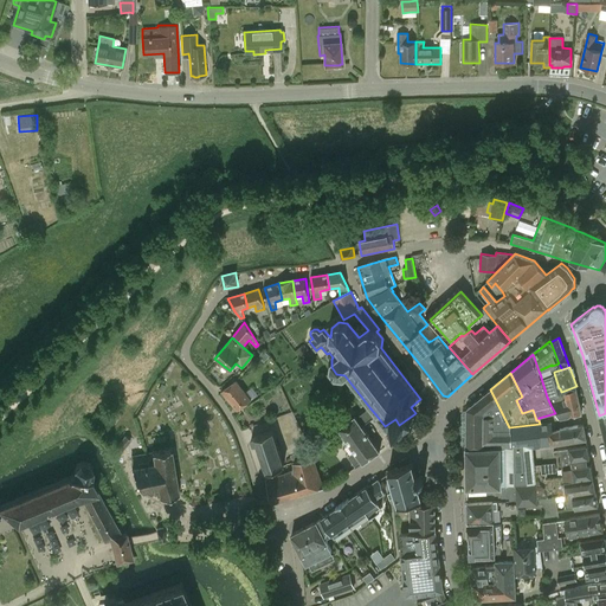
[(554,373),(541,378),(547,397),(550,405),(555,413),(556,413),(559,418),(560,418),(561,420),(572,418),(572,414),(573,414),(572,412),(565,391),(561,392),(560,388),(559,388),(554,373)]
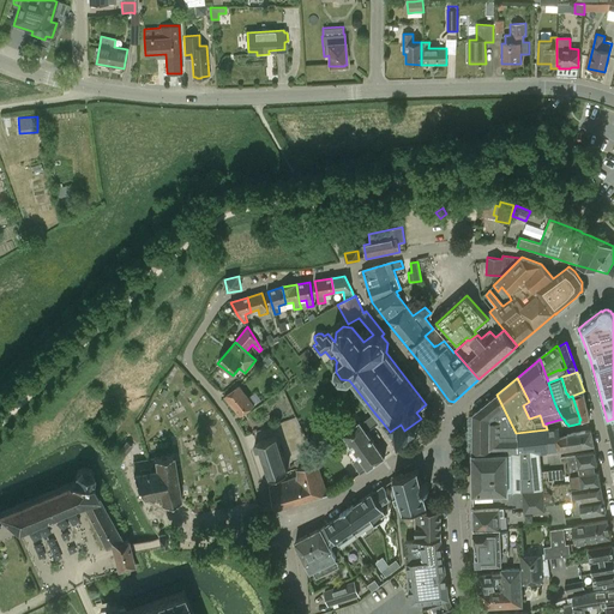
[(230,403),(233,407),(247,396),(239,385),(228,393),(224,396),(230,403)]
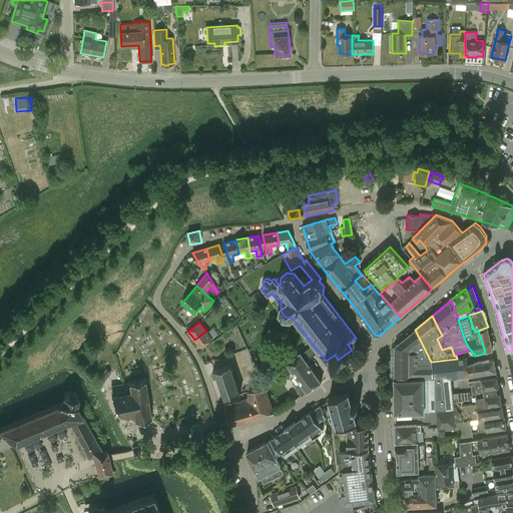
[(485,351),(493,350),(488,329),(488,327),(478,331),(484,349),(485,351)]
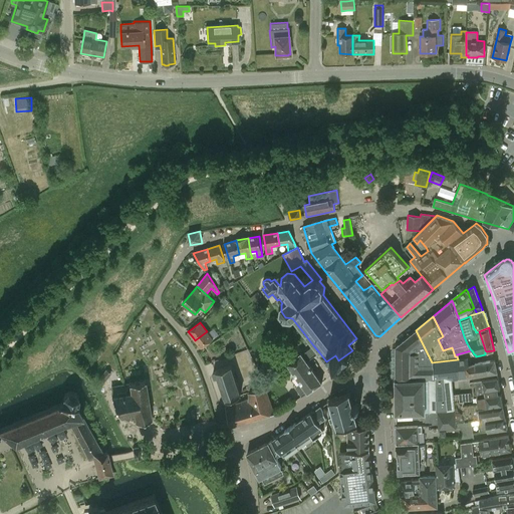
[(214,329),(209,333),(207,331),(195,340),(200,346),(201,348),(219,335),(214,329)]
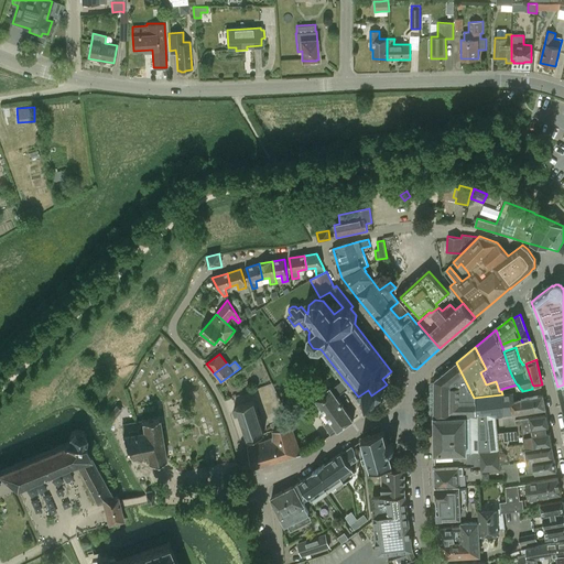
[(434,390),(434,416),(496,416),(502,416),(513,415),(511,404),(514,401),(513,393),(502,394),(474,398),(456,362),(434,380),(434,390)]
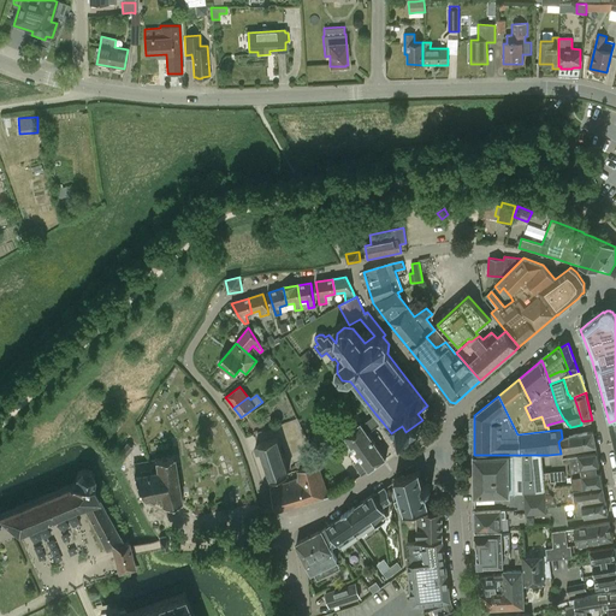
[(344,436),(361,458),(354,465),(361,475),(369,471),(386,458),(368,433),(383,422),(375,414),(362,425),(361,424),(344,436)]
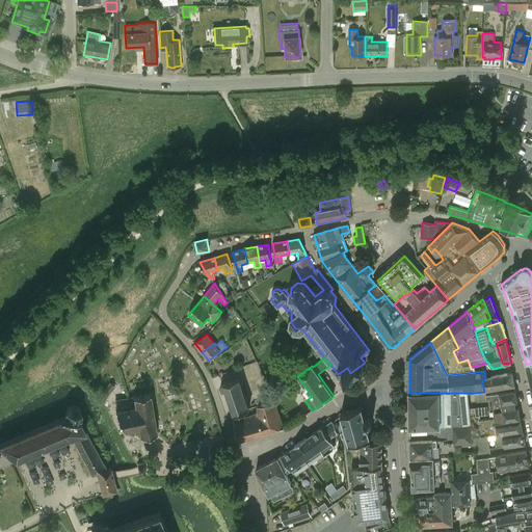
[(512,372),(499,375),(499,374),(491,375),(491,377),(485,378),(482,381),(484,392),(499,389),(515,386),(512,372)]
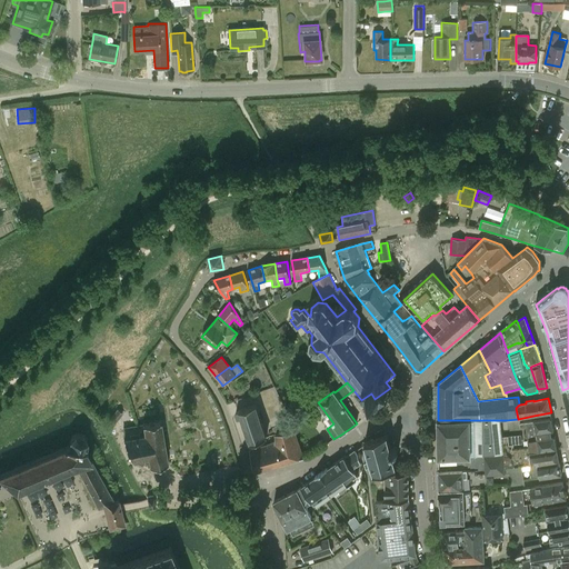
[(241,417),(250,442),(268,437),(257,405),(236,411),(238,417),(238,418),(240,418),(241,417)]
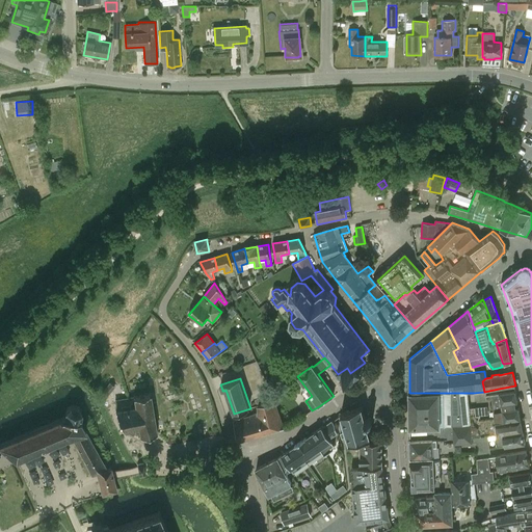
[(115,387),(109,382),(100,395),(106,399),(115,387)]
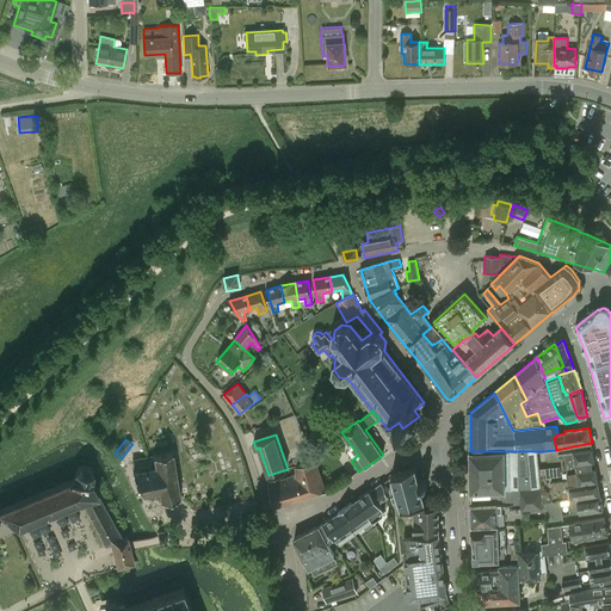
[(545,469),(538,469),(541,489),(542,504),(561,503),(568,501),(600,494),(597,469),(593,469),(592,463),(594,462),(592,449),(573,452),(563,454),(568,480),(547,481),(545,469)]
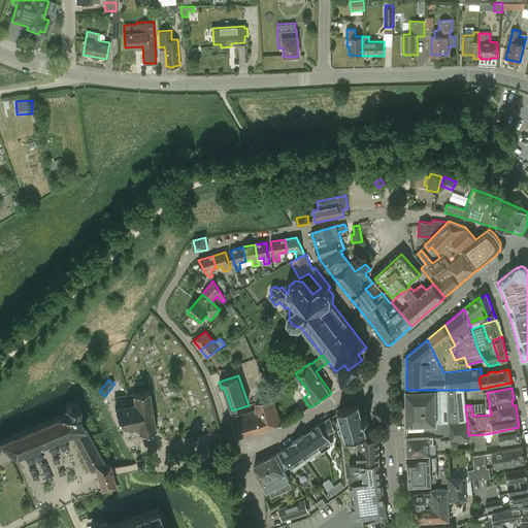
[(407,425),(467,423),(465,405),(464,390),(406,390),(407,425)]
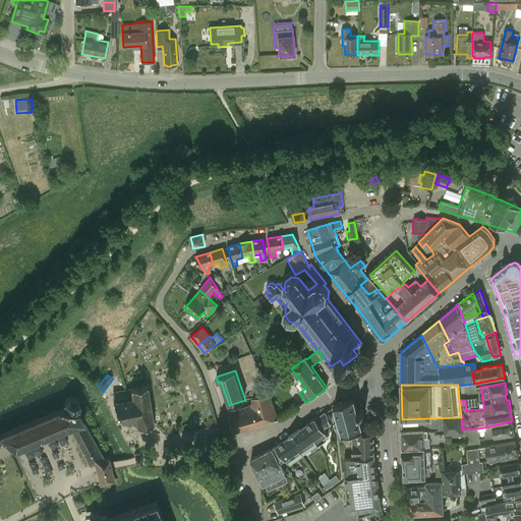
[(112,392),(114,400),(121,421),(136,418),(137,426),(154,423),(147,386),(131,389),(124,390),(112,392)]
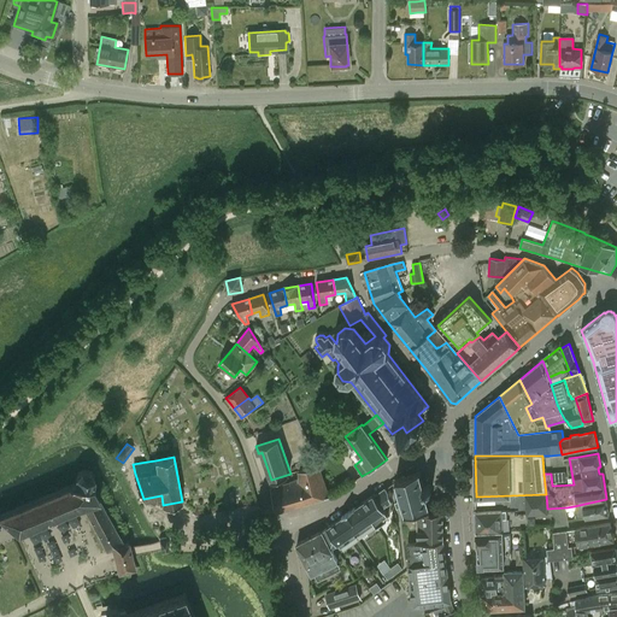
[(318,463),(299,471),(299,479),(271,488),(278,510),(330,495),(318,463)]
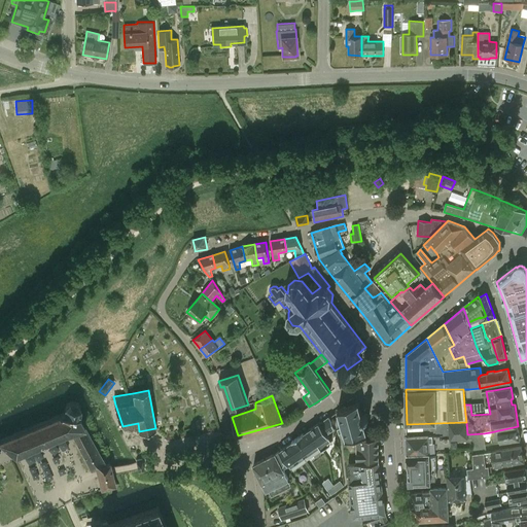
[(63,416),(60,415),(0,440),(0,443),(15,457),(16,457),(18,457),(42,447),(71,434),(73,438),(74,440),(91,471),(96,469),(97,473),(98,479),(101,488),(101,489),(115,485),(112,473),(112,471),(110,466),(110,463),(106,464),(85,428),(80,417),(81,409),(77,402),(69,401),(64,408),(63,416)]
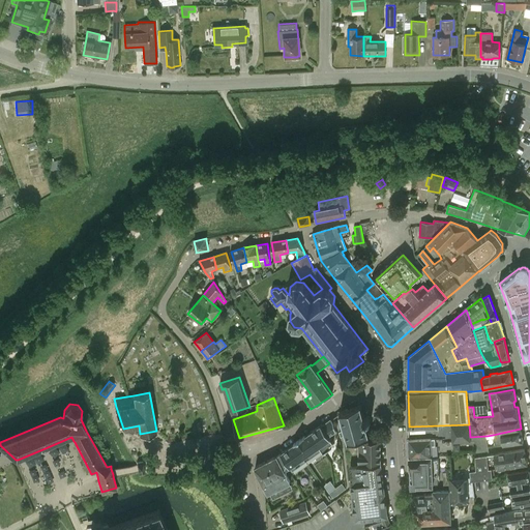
[(473,405),(474,414),(486,413),(484,404),(473,405)]
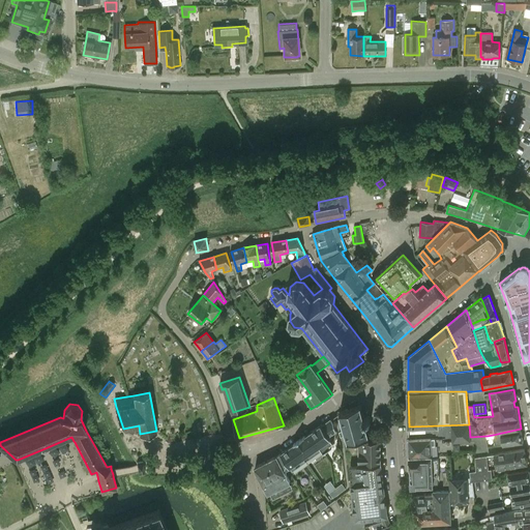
[(370,439),(371,439),(366,423),(369,423),(371,421),(372,418),(369,415),(365,415),(364,416),(360,405),(340,413),(340,414),(347,434),(348,437),(350,442),(359,441),(363,440),(370,439)]
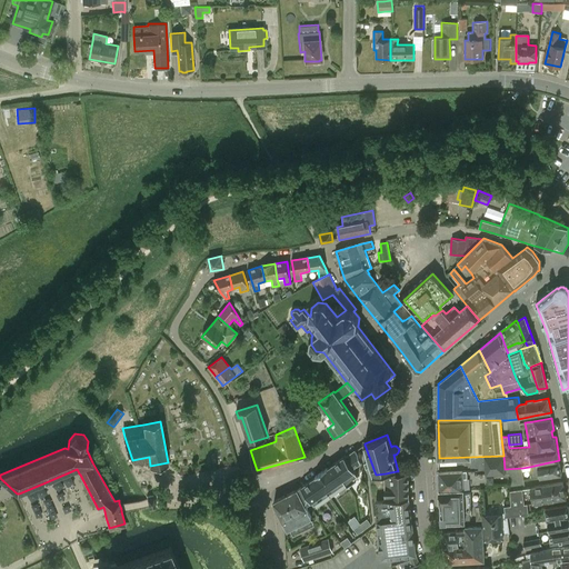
[(333,465),(346,483),(347,486),(357,479),(355,477),(358,475),(352,468),(361,462),(358,452),(357,450),(356,449),(356,450),(346,457),(345,457),(333,465)]
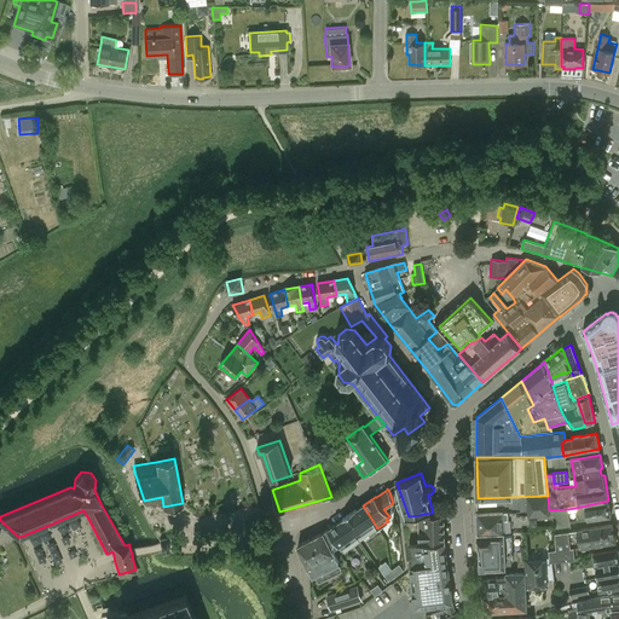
[(548,496),(478,498),(478,513),(479,533),(504,532),(509,530),(521,530),(522,530),(522,527),(530,527),(530,525),(555,522),(555,533),(572,531),(568,513),(568,509),(549,510),(548,496)]
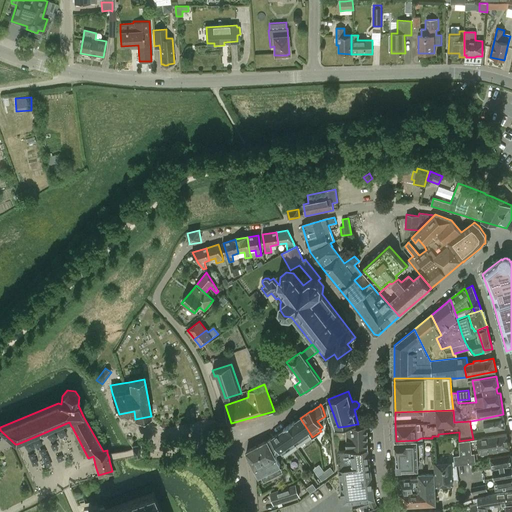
[(503,414),(476,420),(478,431),(480,431),(486,430),(506,427),(503,414)]
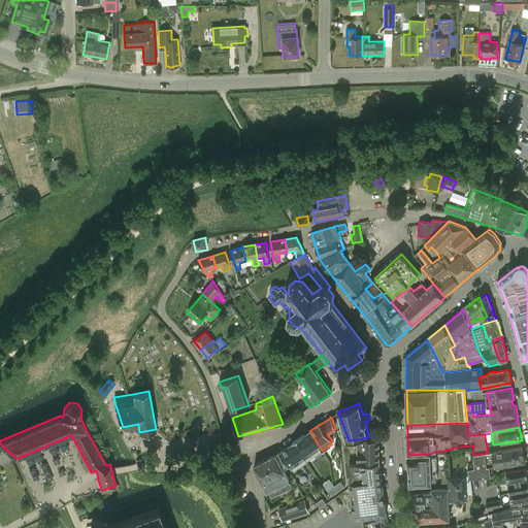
[(299,437),(293,441),(305,460),(321,449),(309,431),(304,434),(303,434),(299,437)]
